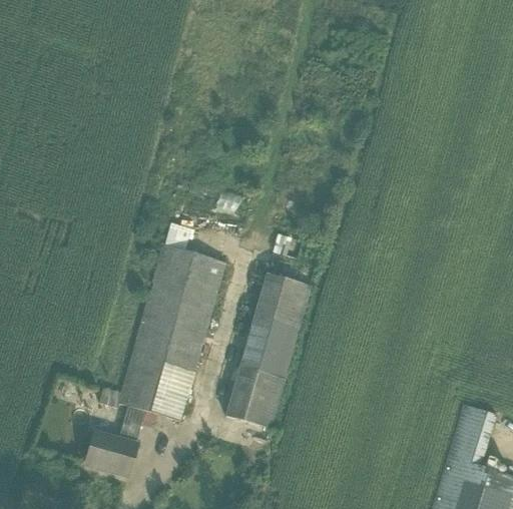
[(240,210),(245,188),(170,173),(166,196),(240,210)]
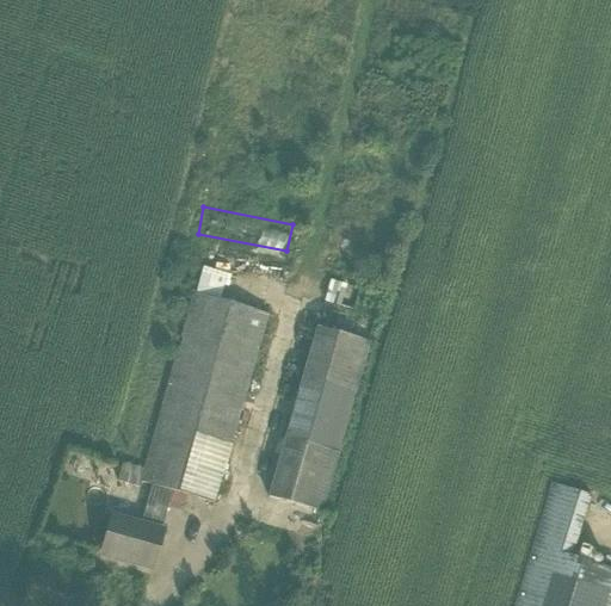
[(329,276),(327,288),(343,291),(345,280),(329,276)]
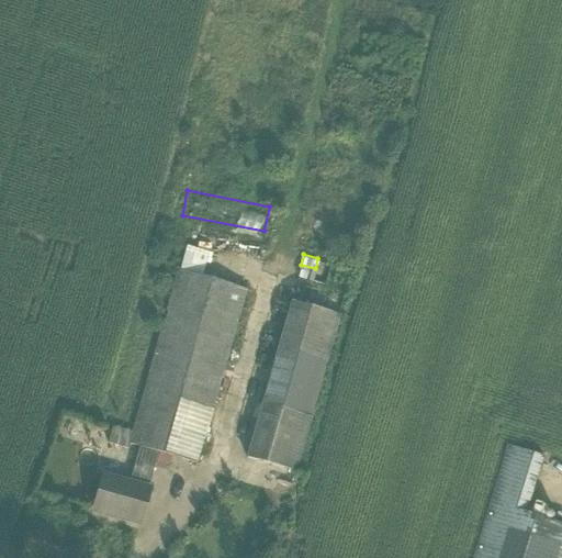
[(131,479),(102,470),(93,503),(122,512),(122,515),(138,520),(149,484),(146,483),(157,447),(195,459),(246,286),(180,266),(130,439),(139,443),(134,460),(136,460),(131,479)]
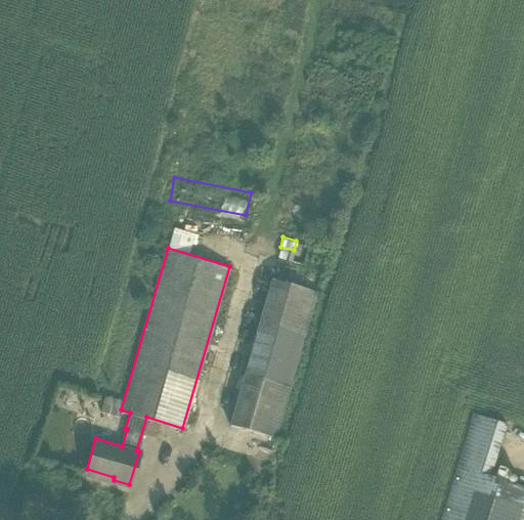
[(316,290),(272,277),(230,423),(274,436),(316,290)]
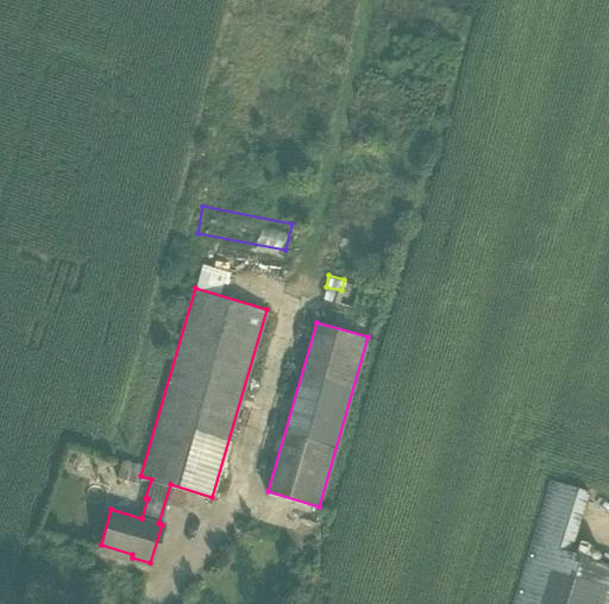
[(117,476),(137,482),(142,465),(121,459),(117,476)]
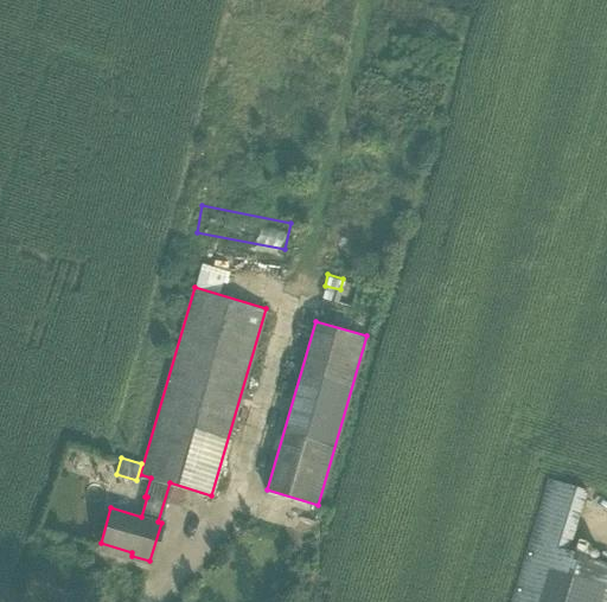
[(512,601),(606,601),(606,561),(569,550),(588,490),(550,479),(512,601)]
